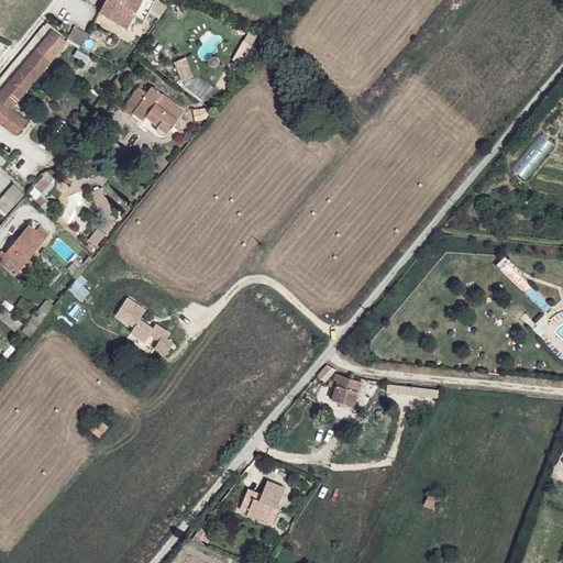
[(129,0),(108,0),(102,11),(118,21),(129,0)]
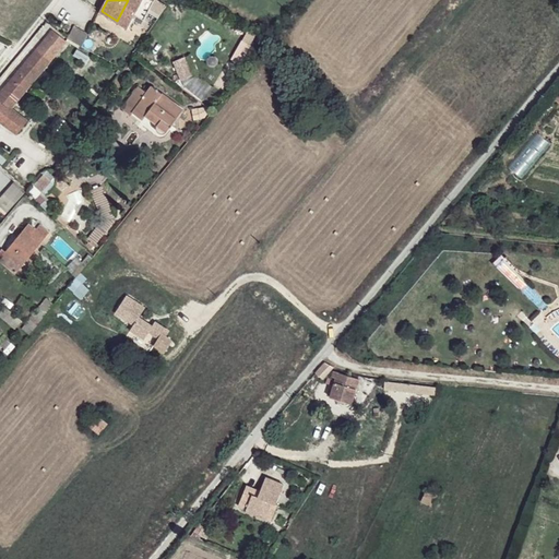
[(153,0),(128,0),(117,21),(128,28),(142,3),(151,9),(154,1),(153,0)]
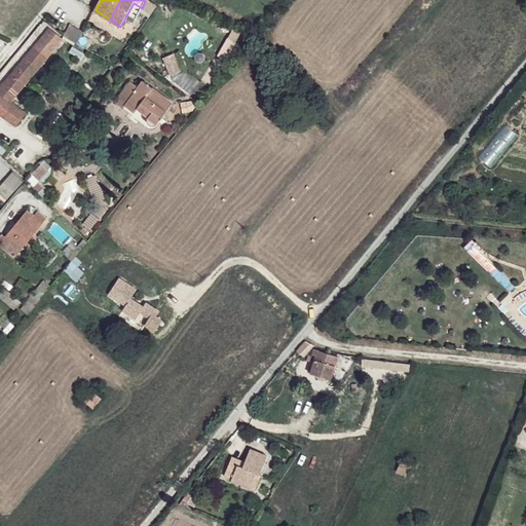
[(78,41),(83,32),(71,25),(66,33),(65,33),(78,41)]
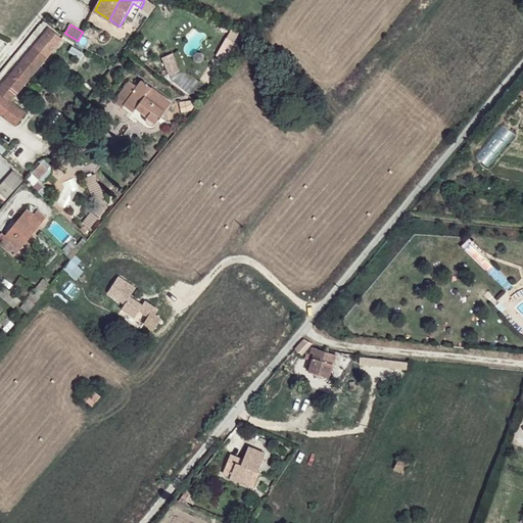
[(51,28),(48,27),(40,41),(53,48),(67,57),(76,42),(63,35),(51,28)]
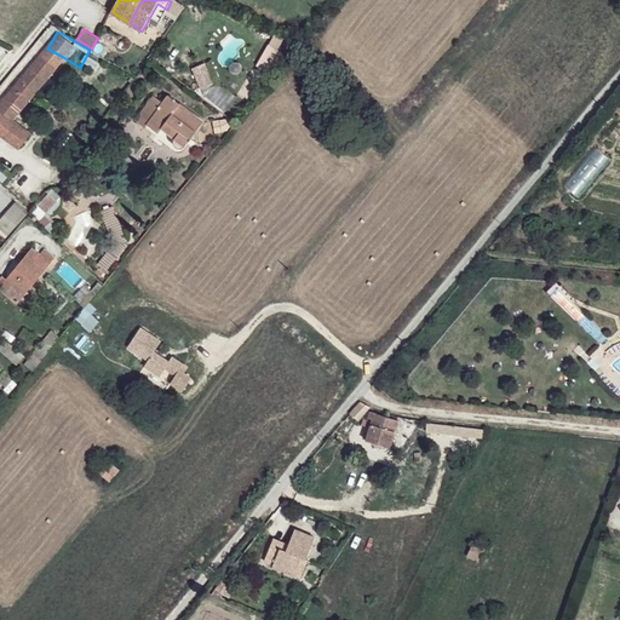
[(92,49),(76,39),(75,41),(90,50),(91,51),(92,49)]
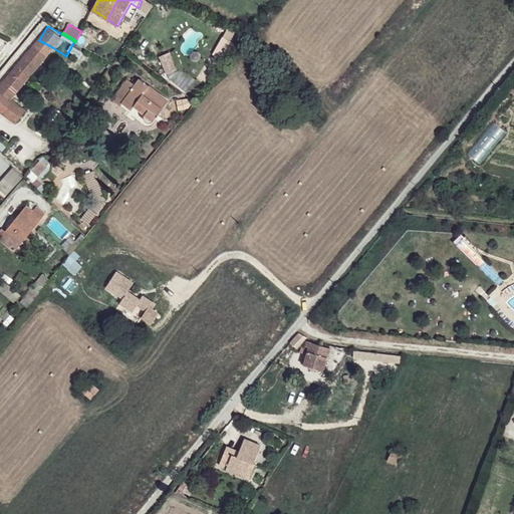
[(52,47),(39,40),(34,46),(46,55),(52,47)]
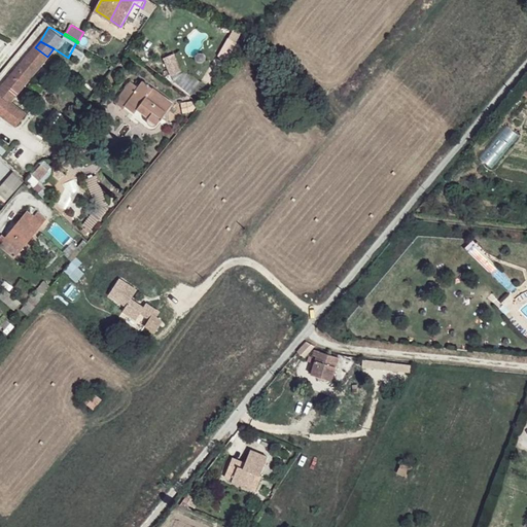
[(47,57),(35,47),(0,89),(0,94),(11,102),(47,57)]
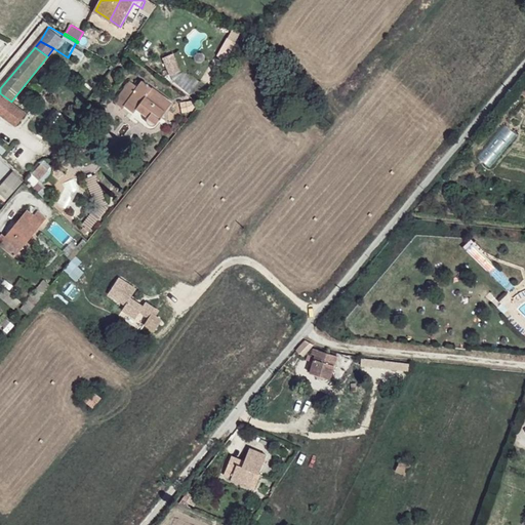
[(131,81),(115,103),(124,109),(126,106),(134,113),(137,109),(150,117),(149,118),(149,119),(148,121),(149,123),(150,124),(151,125),(153,126),(155,126),(157,124),(173,104),(145,81),(139,87),(131,81)]
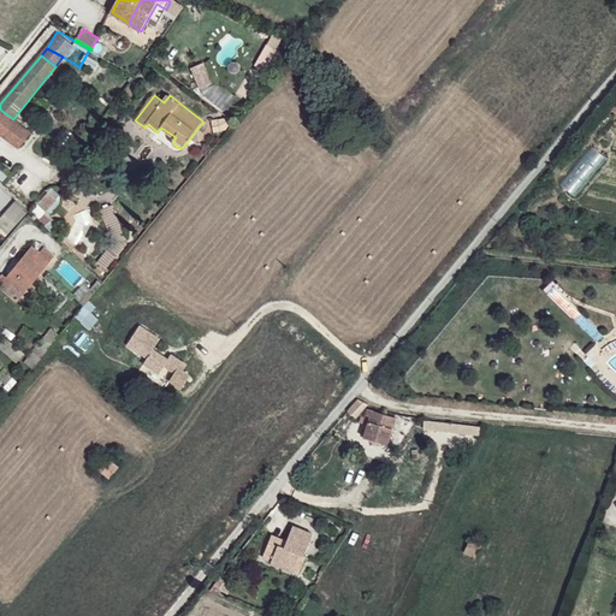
[(13,119),(0,110),(0,131),(18,146),(29,131),(13,119)]
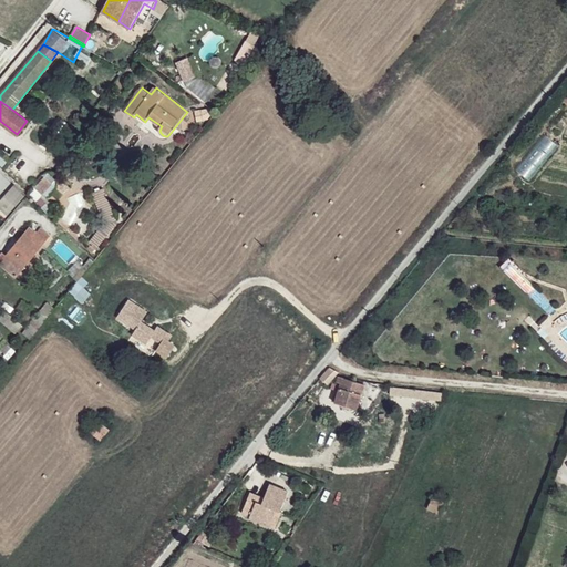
[(34,188),(29,195),(34,200),(38,197),(40,195),(34,188)]
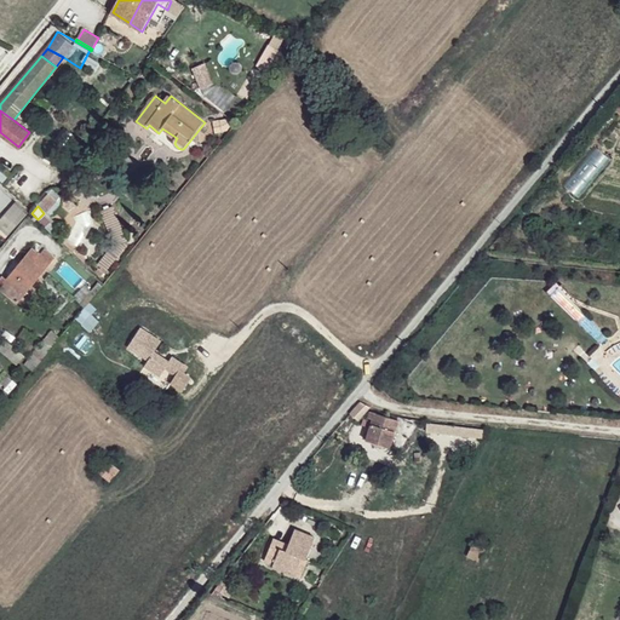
[(107,248),(109,251),(97,265),(101,269),(97,273),(102,276),(128,244),(114,206),(101,212),(113,241),(107,248)]
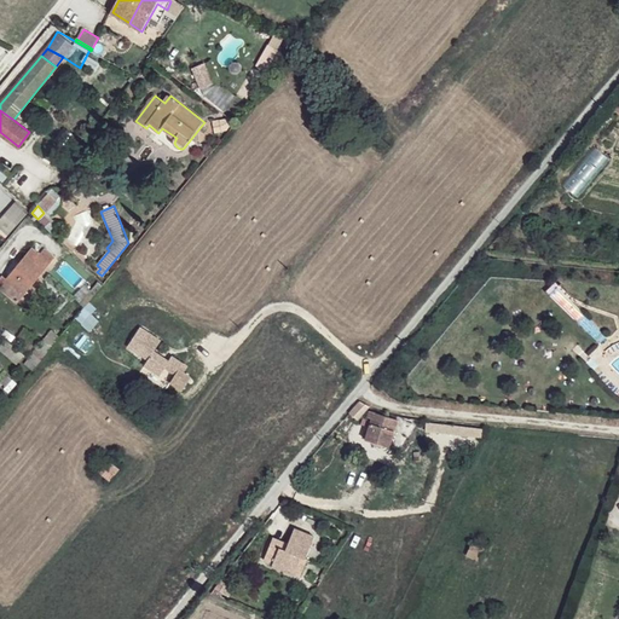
[(48,221),(41,215),(38,219),(45,226),(48,221)]
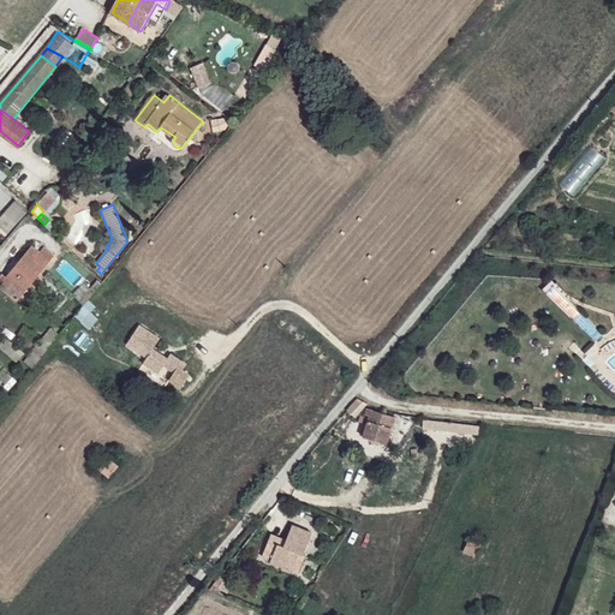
[(33,246),(7,276),(4,274),(0,278),(0,286),(18,300),(57,255),(46,246),(41,252),(33,246)]
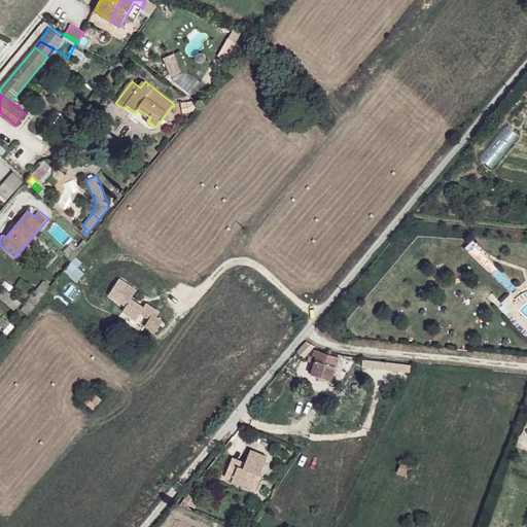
[(154,314),(145,325),(155,332),(164,321),(154,314)]
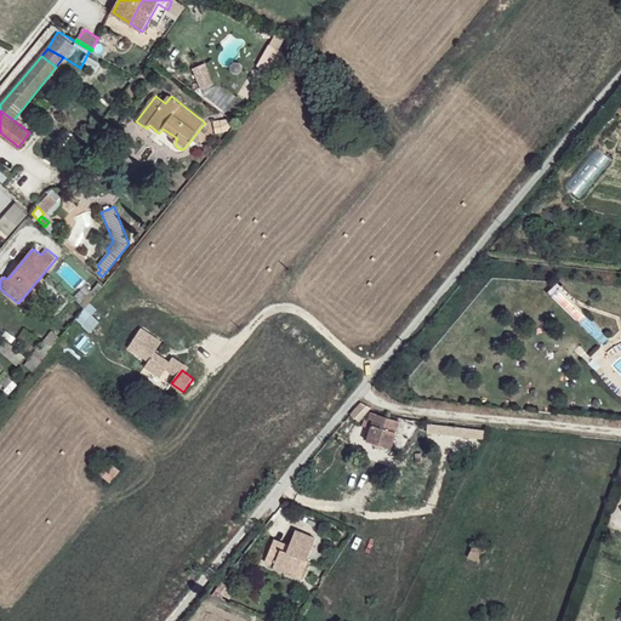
[(363,402),(351,415),(359,422),(371,406),(363,402)]
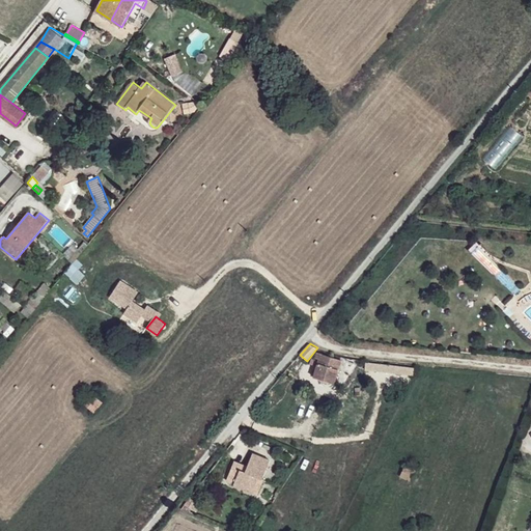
[(320,359),(314,376),(334,384),(342,359),(318,353),(316,358),(320,359)]
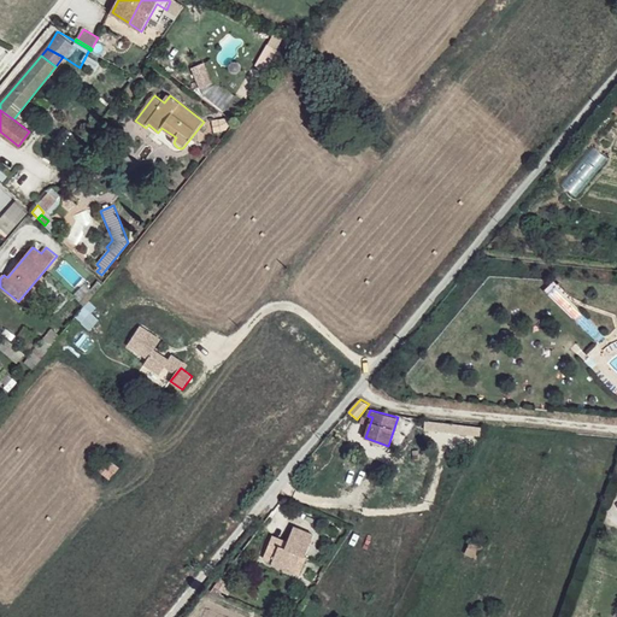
[(482,436),(486,428),(427,421),(425,430),(482,436)]
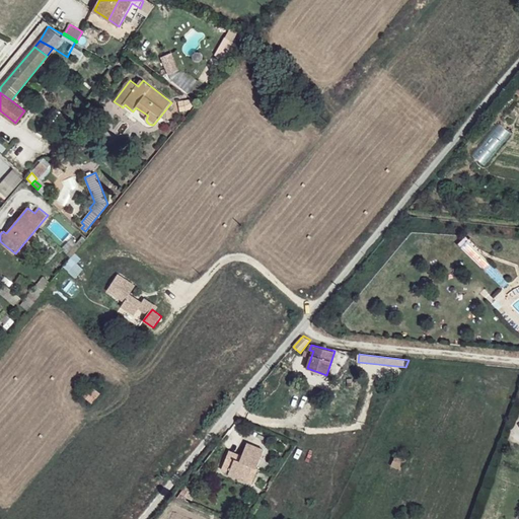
[(94,388),(88,383),(80,393),(86,398),(94,388)]
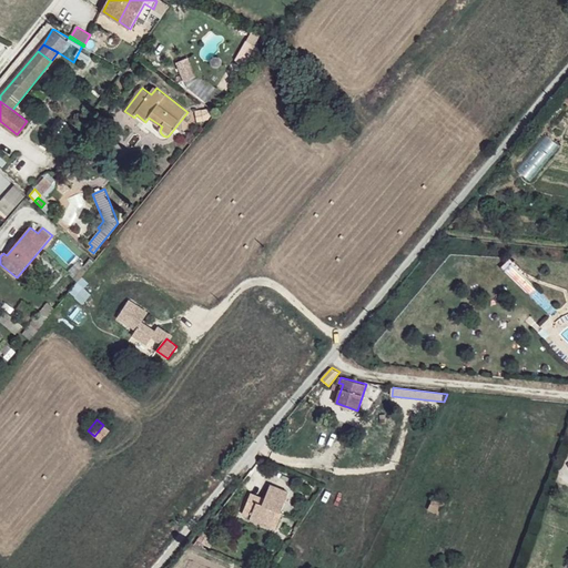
[(110,429),(103,425),(94,436),(101,440),(110,429)]
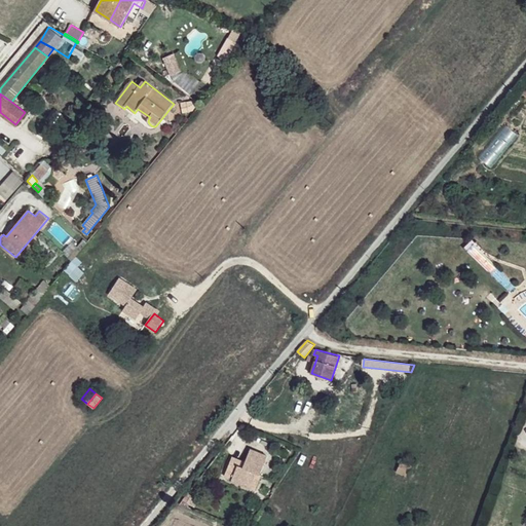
[(237,465),(231,480),(251,487),(257,474),(260,475),(268,456),(251,449),(242,467),(237,465)]
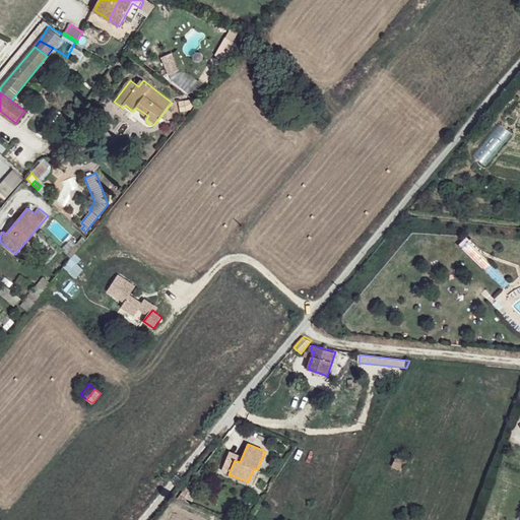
[(398,456),(393,466),(404,471),(409,461),(398,456)]
